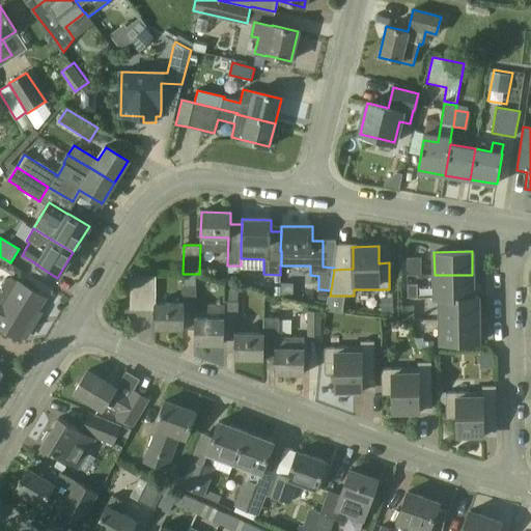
[(408,263),(407,263),(407,276),(421,275),(421,263),(420,263),(408,263)]
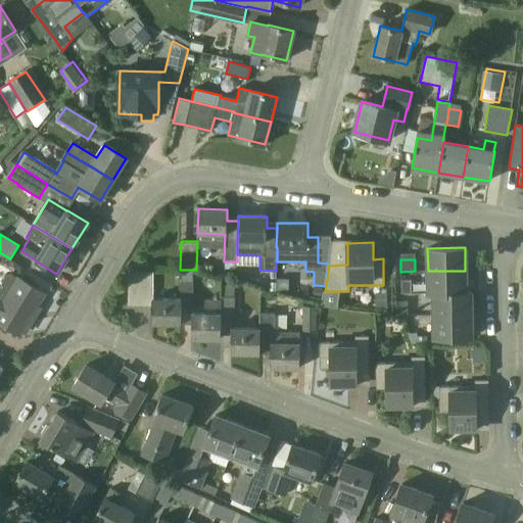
[(181,299),(152,298),(153,271),(129,271),(129,297),(141,297),(141,305),(152,305),(151,323),(180,324),(181,299)]
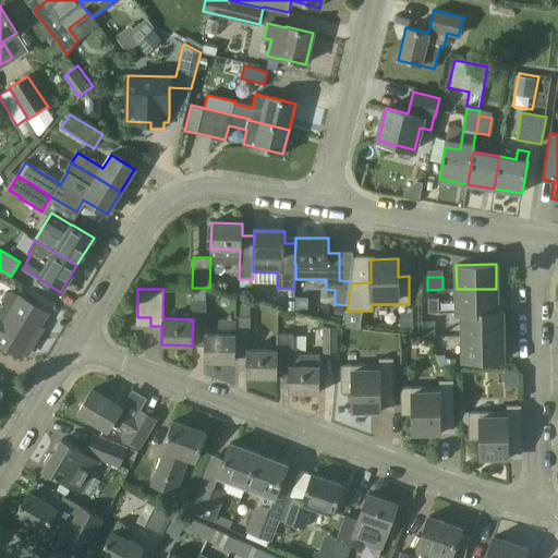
[(457,314),(462,314),(462,313),(496,312),(496,289),(457,289),(457,314)]
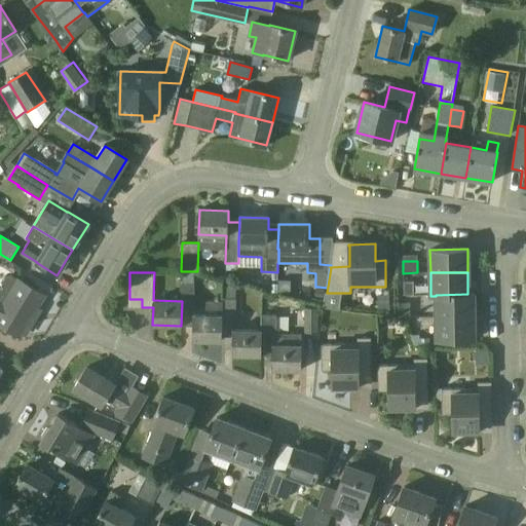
[(0,324),(20,336),(22,334),(22,333),(25,334),(33,321),(30,320),(38,306),(44,295),(19,279),(11,275),(7,277),(3,285),(3,290),(4,290),(0,297),(0,324)]
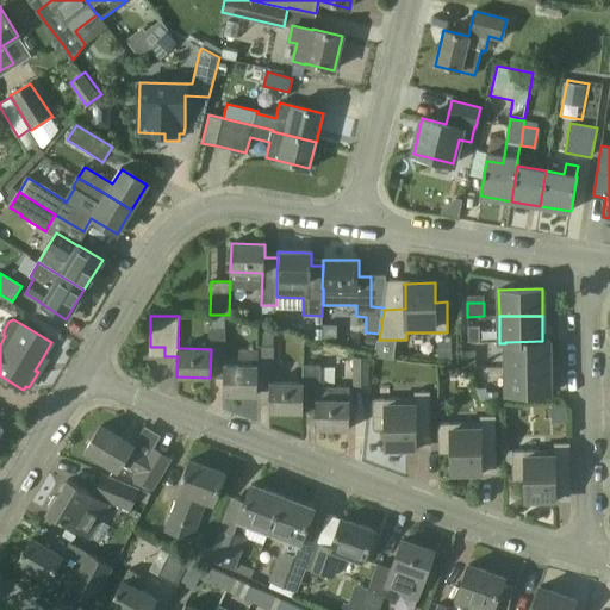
[(478,328),(468,328),(468,342),(479,342),(478,328)]
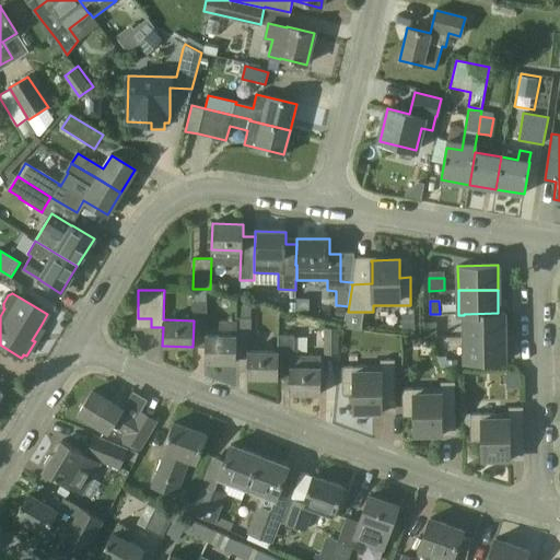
[(194,321),(193,347),(206,347),(205,362),(235,363),(235,359),(235,336),(219,336),(206,336),(207,303),(195,303),(194,303),(194,321)]
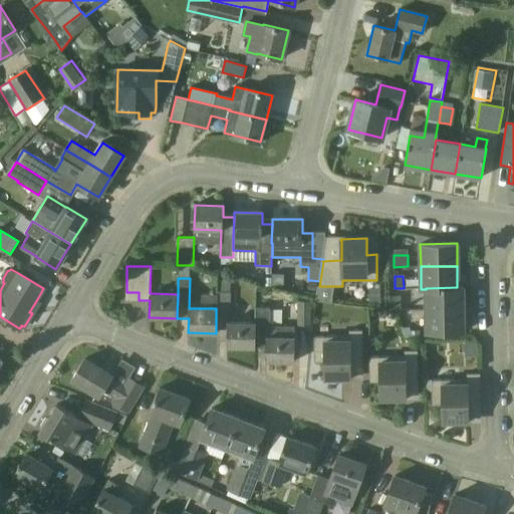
[(309,281),(307,292),(315,293),(317,283),(309,281)]
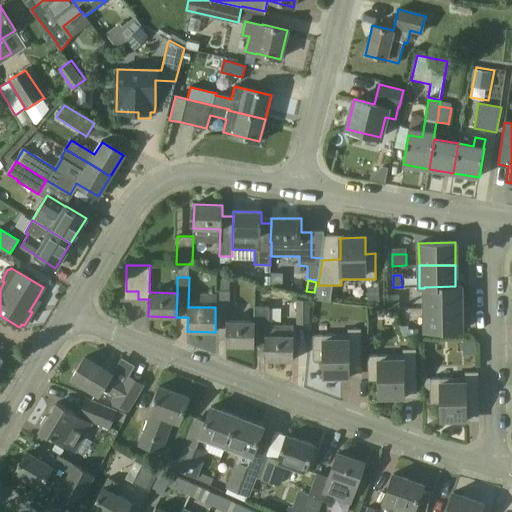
[(455,286),(424,287),(424,288),(424,308),(460,308),(460,286),(455,286)]
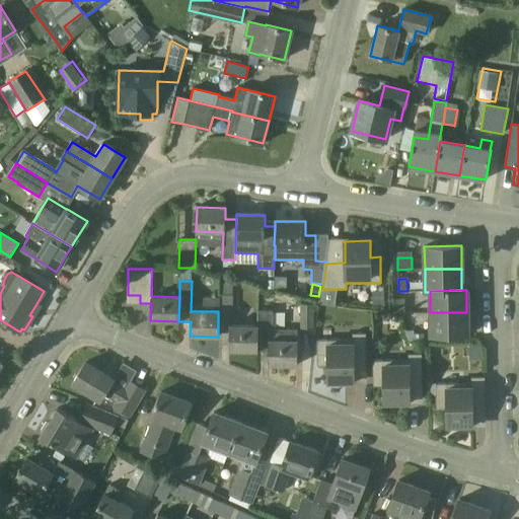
[(229,332),(229,350),(257,351),(257,347),(257,326),(229,325),(229,319),(232,319),(232,295),(220,295),(219,332),(229,332)]
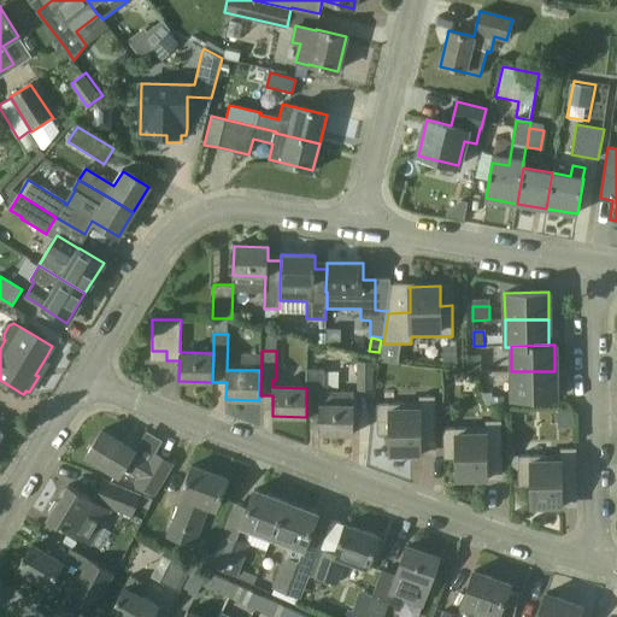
[(468,357),(468,371),(480,371),(480,357),(468,357)]
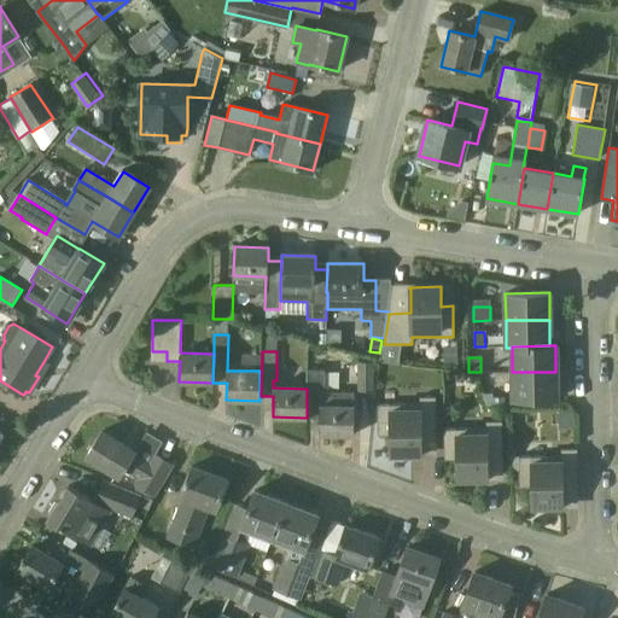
[(375,389),(375,361),(360,361),(360,389),(375,389)]
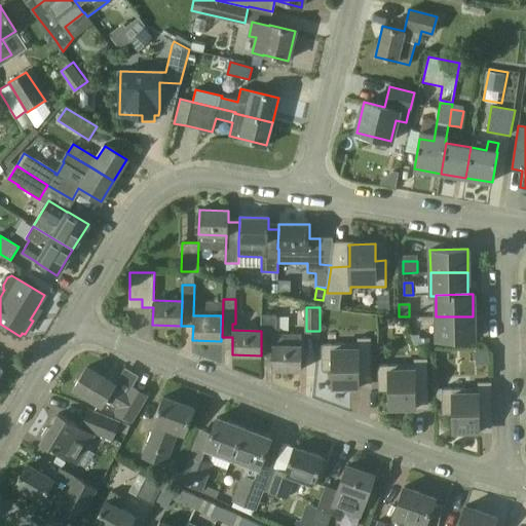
[(261,331),(261,351),(272,351),(272,369),(301,370),(301,345),(301,334),(275,334),(276,314),(261,313),(261,331)]
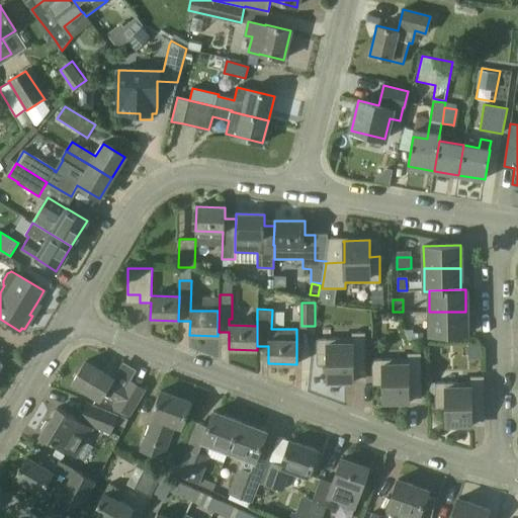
[(465,312),(429,312),(429,335),(466,334),(465,312)]
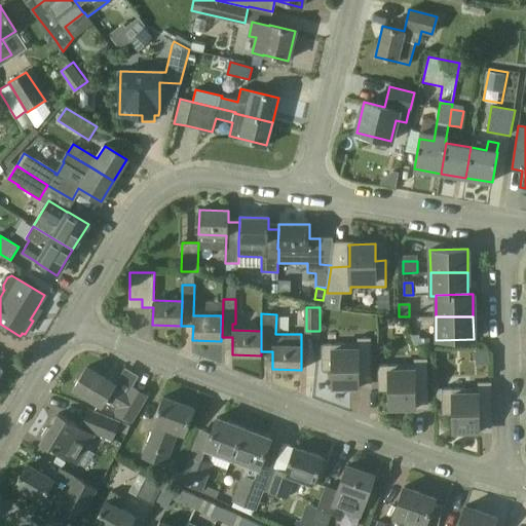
[(321,345),(322,371),(332,371),(332,387),(360,386),(360,385),(359,385),(359,365),(371,365),(371,338),(357,339),(357,344),(321,345)]
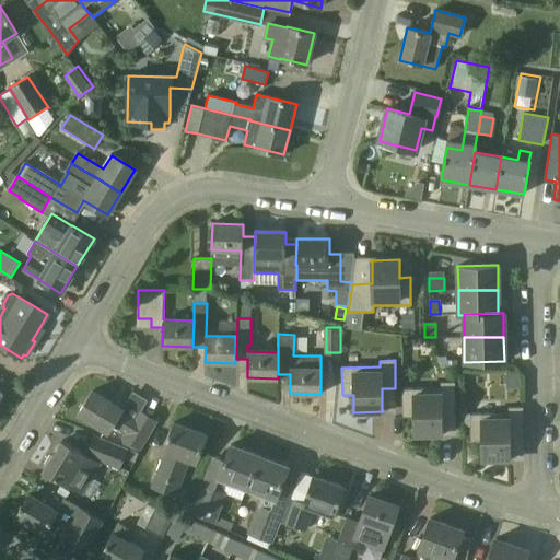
[(505,388),(521,388),(521,375),(514,370),(505,370),(505,388)]
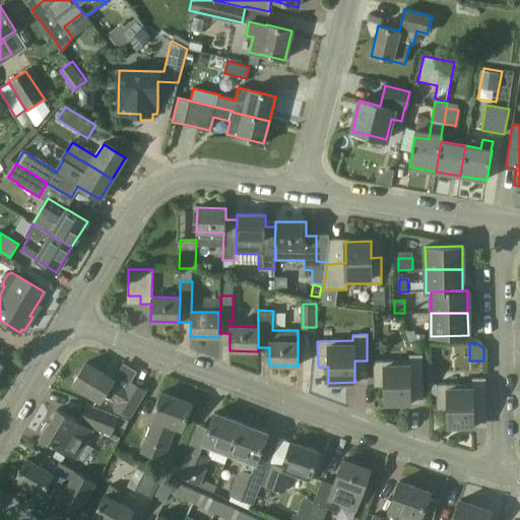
[(373,362),(374,387),(384,387),(384,403),(411,403),(411,401),(410,401),(410,381),(423,381),(423,354),(408,355),(408,361),(373,362)]
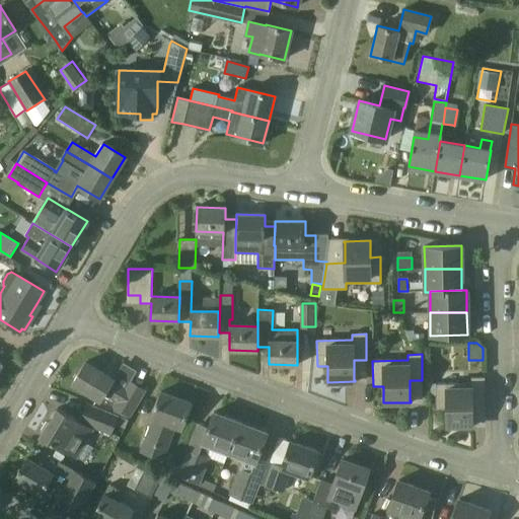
[(85,362),(72,383),(99,400),(103,394),(117,401),(118,402),(116,406),(112,413),(128,420),(144,390),(143,390),(131,382),(127,388),(112,380),(113,379),(85,362)]
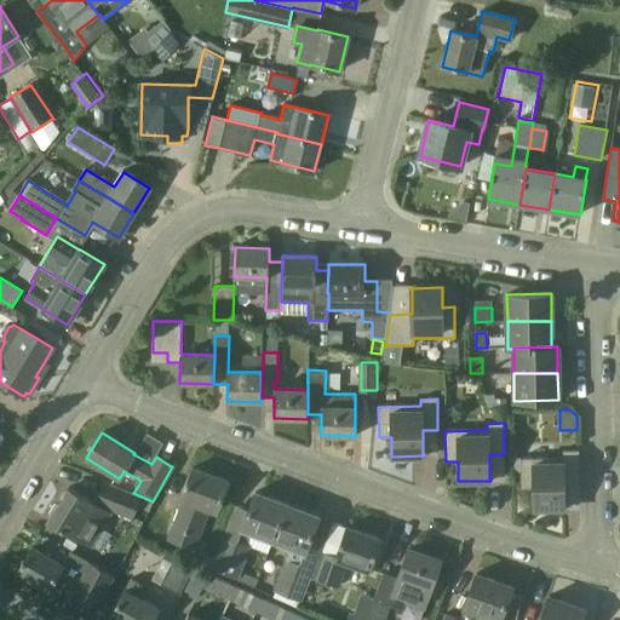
[(521,459),(521,489),(533,488),(533,509),(566,507),(566,506),(564,506),(564,482),(579,482),(579,451),(562,452),(563,458),(521,459)]
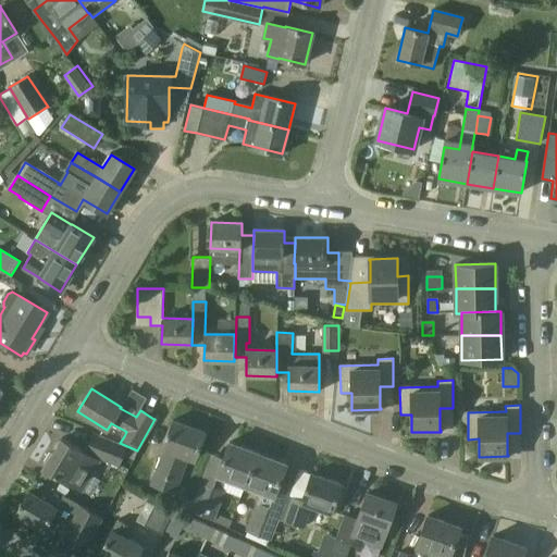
[(162,447),(165,448),(152,483),(174,492),(188,457),(195,459),(205,433),(173,420),(162,447)]
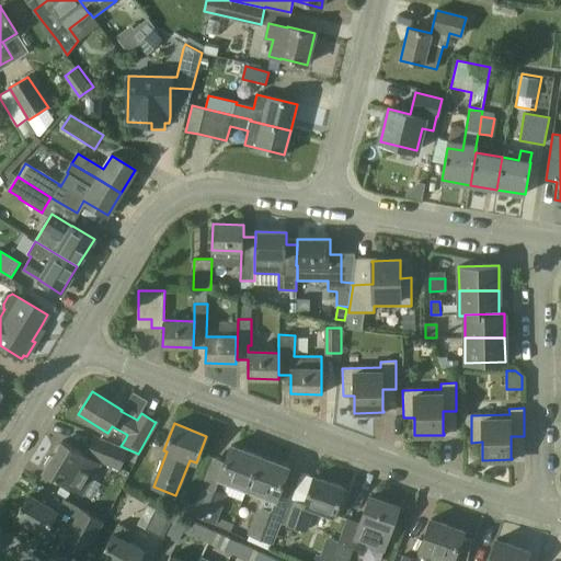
[(121,446),(101,438),(94,453),(91,458),(63,441),(53,457),(50,456),(44,466),(46,467),(44,471),(82,494),(102,462),(119,470),(124,458),(135,462),(138,454),(121,446)]
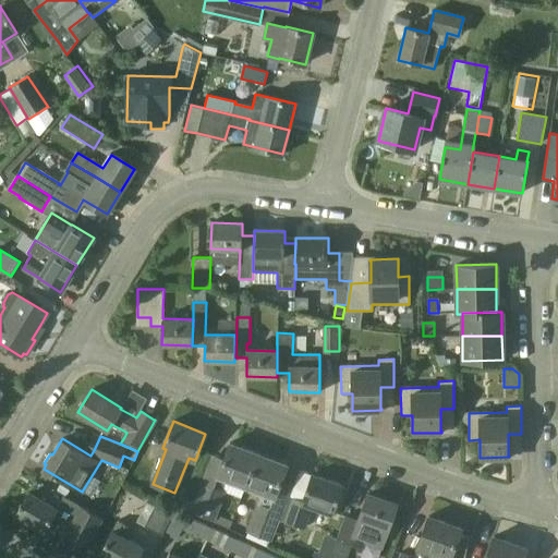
[(246,486),(257,453),(230,443),(218,475),(214,487),(203,483),(192,509),(215,518),(225,492),(222,490),(228,478),(246,486)]
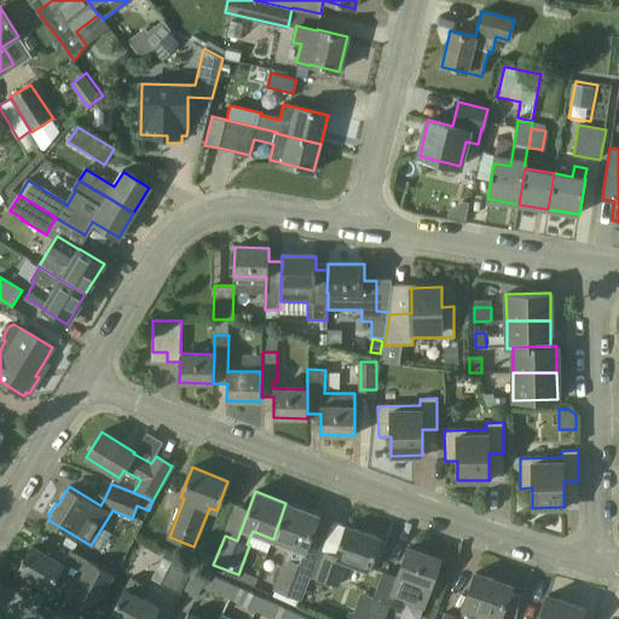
[(318,516),(285,503),(273,539),(289,545),(284,561),(285,561),(275,589),(299,599),(311,570),(298,565),(304,551),(318,516)]
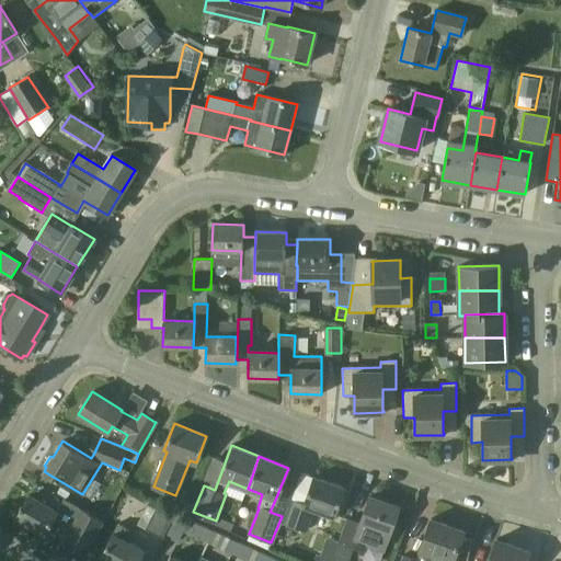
[(334,516),(344,488),(313,477),(304,504),(289,500),(282,523),(306,530),(313,508),(334,516)]
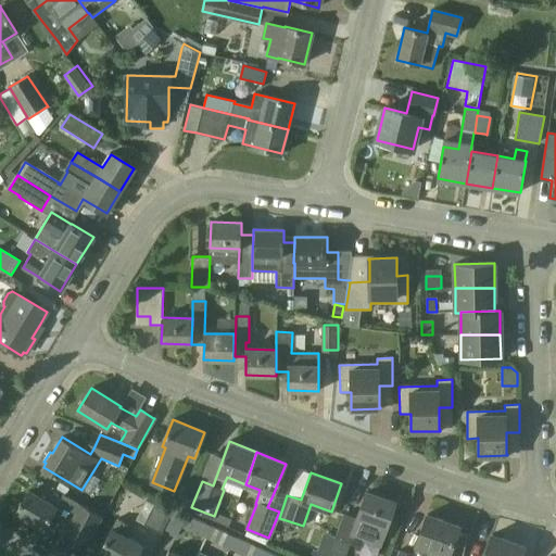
[(57,507),(29,491),(16,513),(42,529),(50,517),(64,526),(61,531),(87,546),(103,518),(79,504),(63,495),(57,507)]
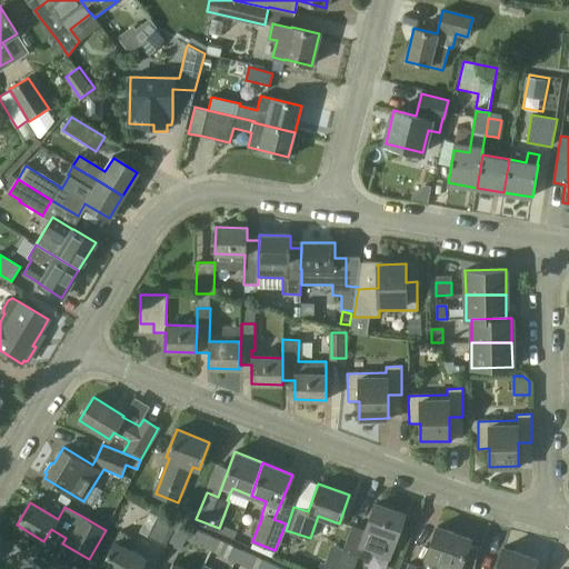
[(343,551),(337,568),(351,568),(357,556),(369,560),(372,551),(373,547),(389,553),(388,557),(389,557),(395,541),(405,515),(375,503),(365,530),(352,526),(351,528),(342,551),(343,551)]
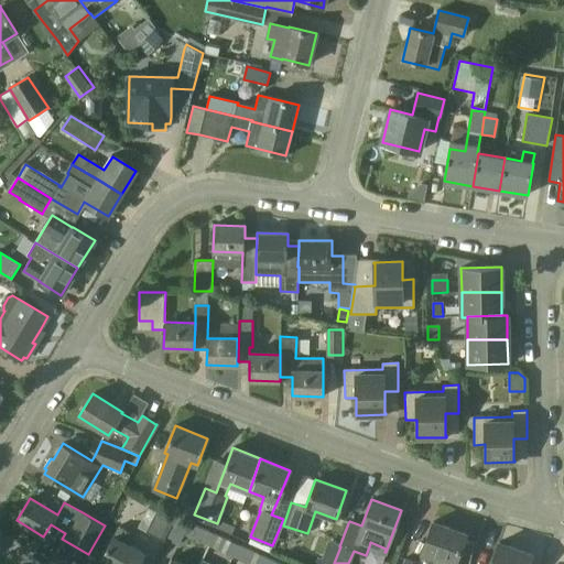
[(159,507),(145,532),(163,541),(176,516),(159,507)]
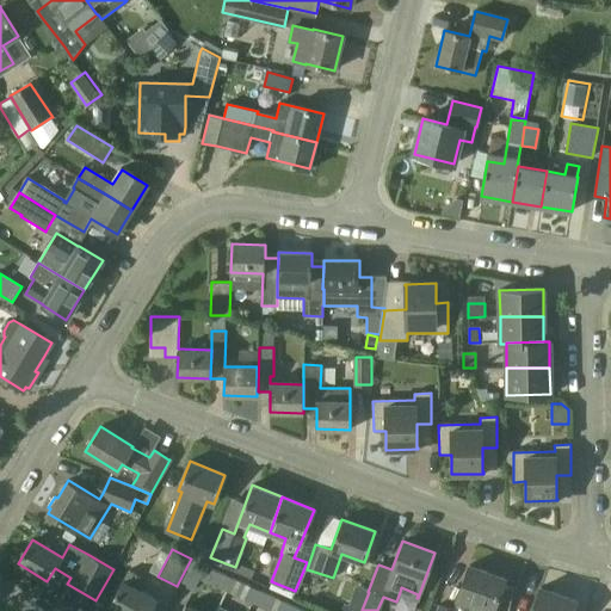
[(439,604),(436,610),(495,610),(497,610),(493,609),(504,579),(469,566),(457,598),(458,598),(454,610),(439,604)]
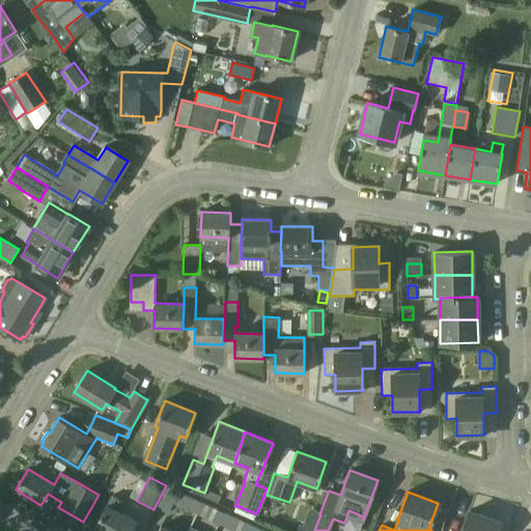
[(174,503),(196,513),(201,503),(179,494),(179,493),(174,503)]
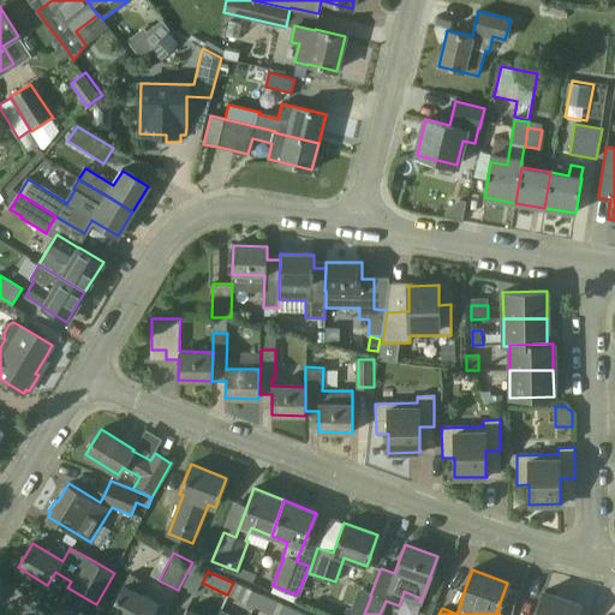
[(109,611),(117,614),(149,614),(156,603),(141,595),(147,583),(131,574),(125,586),(124,585),(109,611)]
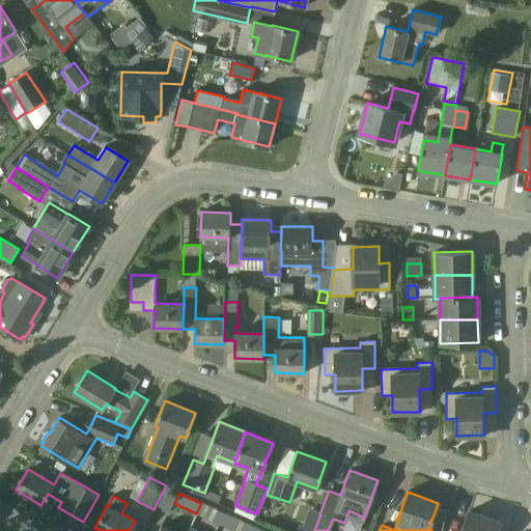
[(224,513),(201,503),(196,513),(220,524),(224,513)]
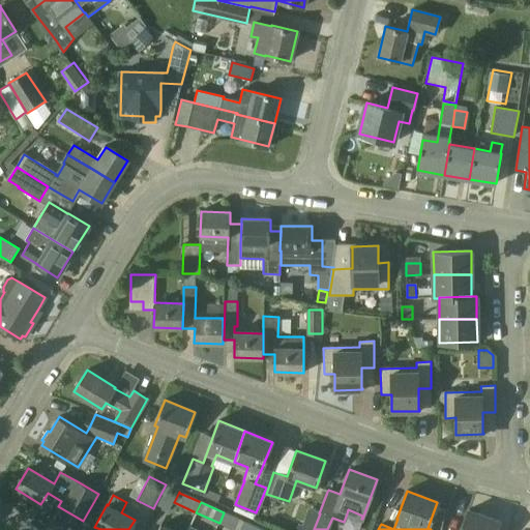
[(469,510),(461,529),(496,529),(499,521),(469,510)]
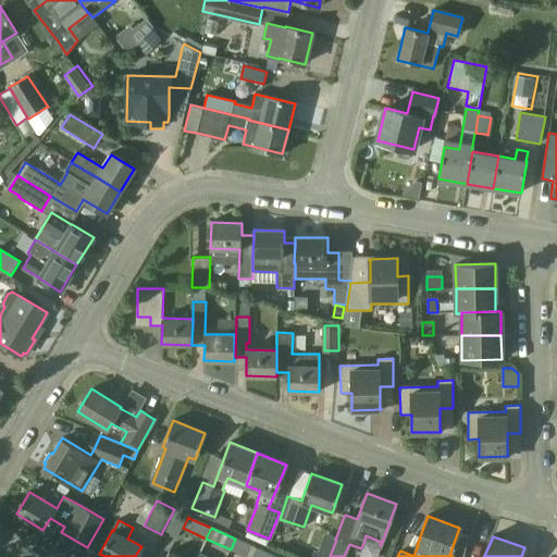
[(235,539),(231,549),(246,556),(256,556),(260,549),(235,539)]
